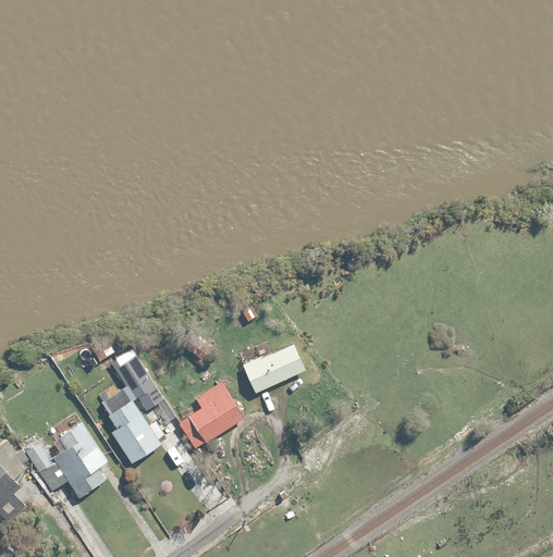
[(293,343),(242,364),(254,393),(305,372),(293,343)]
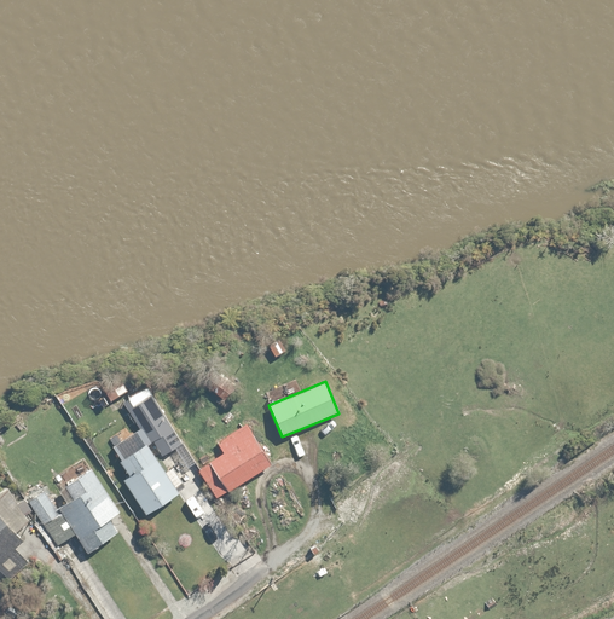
[(145,389),(122,404),(155,451),(163,445),(168,451),(181,443),(145,389)]
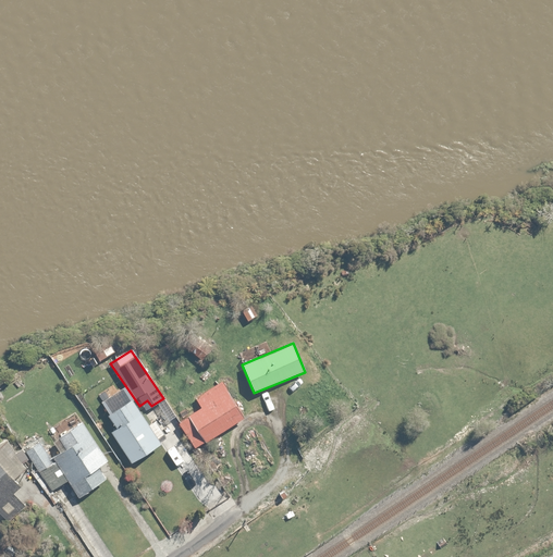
[(177,420),(196,448),(243,417),(220,383),(196,398),(200,406),(177,420)]
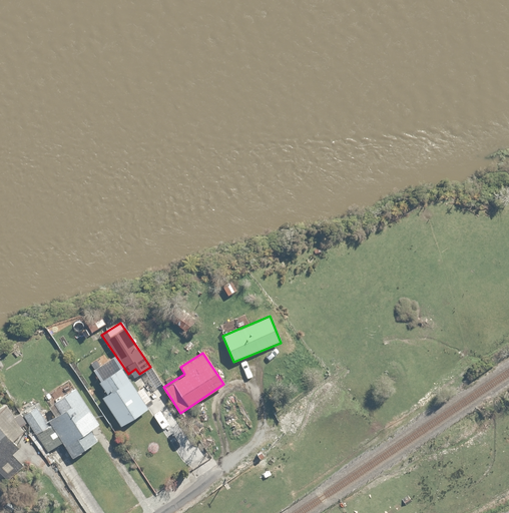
[(120,368),(99,383),(106,394),(102,397),(122,425),(147,407),(120,368)]
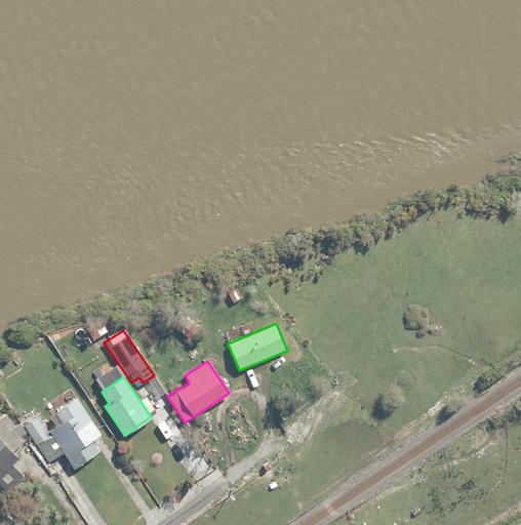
[(101,435),(77,399),(48,418),(53,427),(46,431),(35,415),(24,423),(49,461),(64,452),(74,469),(101,451),(93,440),(101,435)]
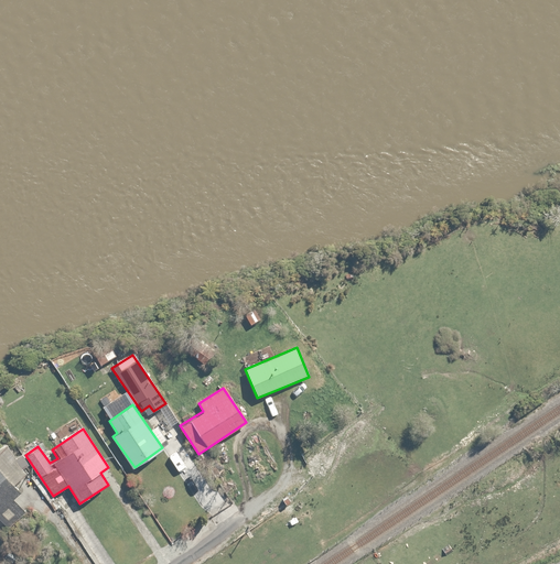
[(20,477),(27,472),(7,447),(0,452),(0,518),(8,527),(27,511),(14,497),(28,486),(20,477)]
